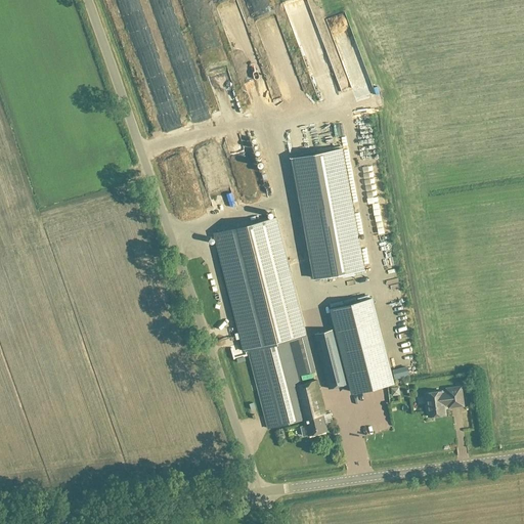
[(220,48),(203,56),(208,67),(225,58),(220,48)]
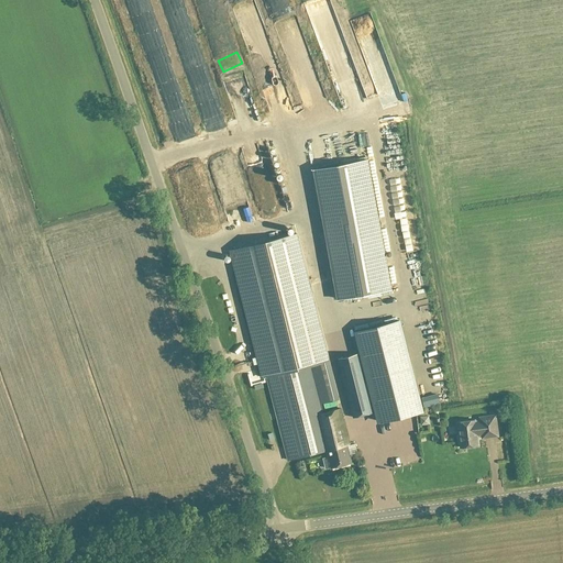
[(364,89),(367,101),(390,95),(387,83),(364,89)]
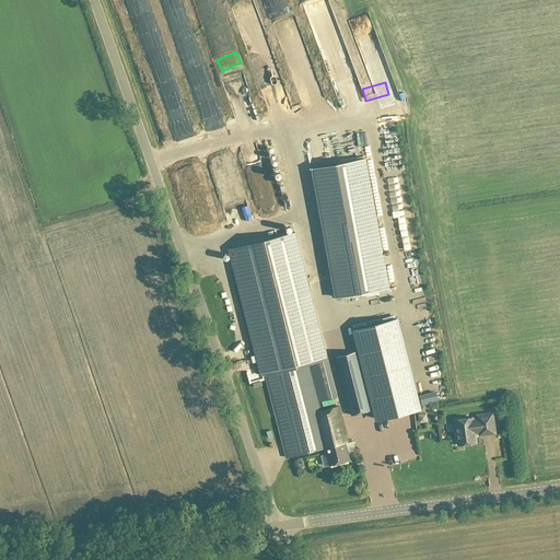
[(387,279),(372,184),(353,186),(353,188),(330,193),(333,205),(327,206),(329,216),(323,217),(330,269),(345,266),(346,275),(358,272),(359,283),(387,279)]
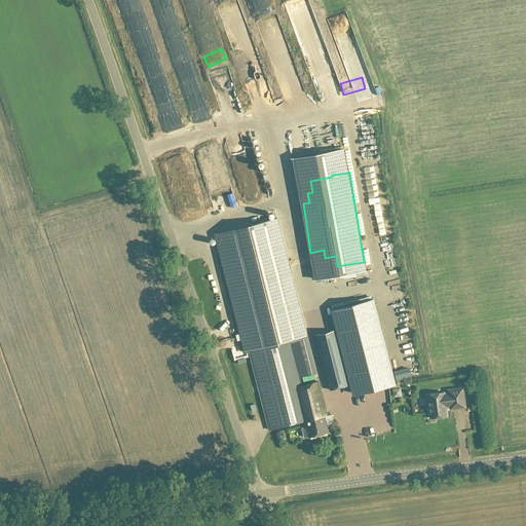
[(375,200),(383,235),(389,233),(381,199),(375,200)]
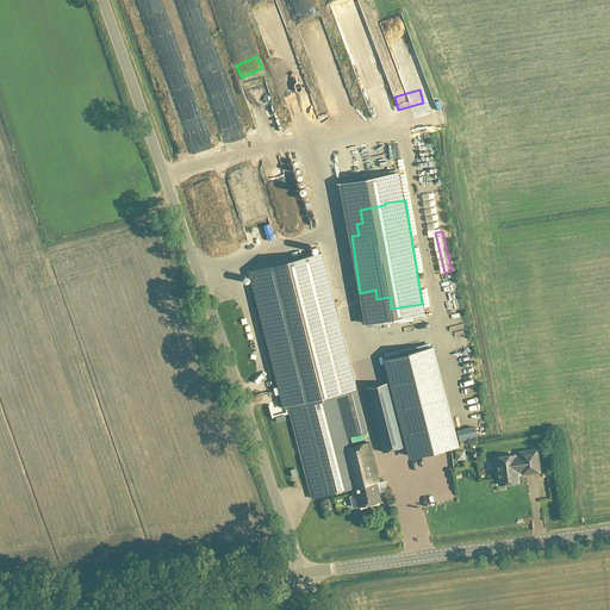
[(353,489),(355,496),(348,497),(352,509),(358,508),(380,503),(375,484),(378,483),(368,443),(349,448),(346,439),(366,434),(321,254),(248,273),(251,285),(253,285),(285,410),(288,409),(311,499),(353,489)]
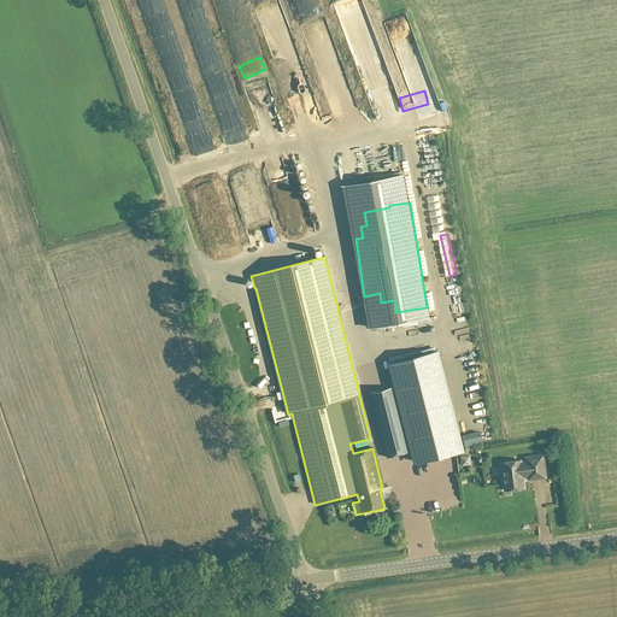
[(386,457),(386,458),(407,453),(407,452),(411,451),(413,463),(462,452),(456,428),(439,353),(392,364),(397,388),(393,389),(371,394),(386,457)]
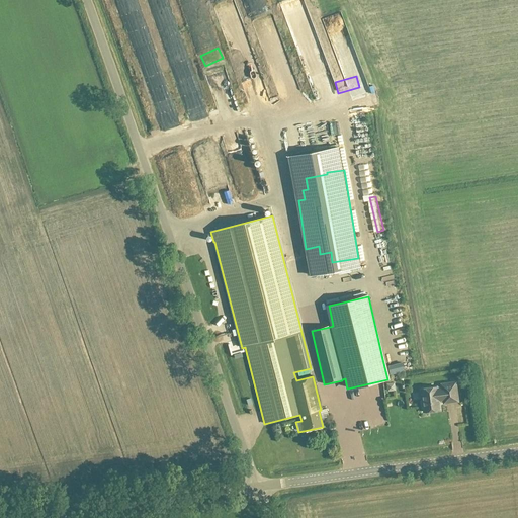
[(421,411),(423,411),(423,413),(439,411),(438,402),(442,401),(443,404),(457,402),(455,382),(440,384),(441,387),(436,389),(436,387),(420,390),(422,405),(421,406),(421,411)]
